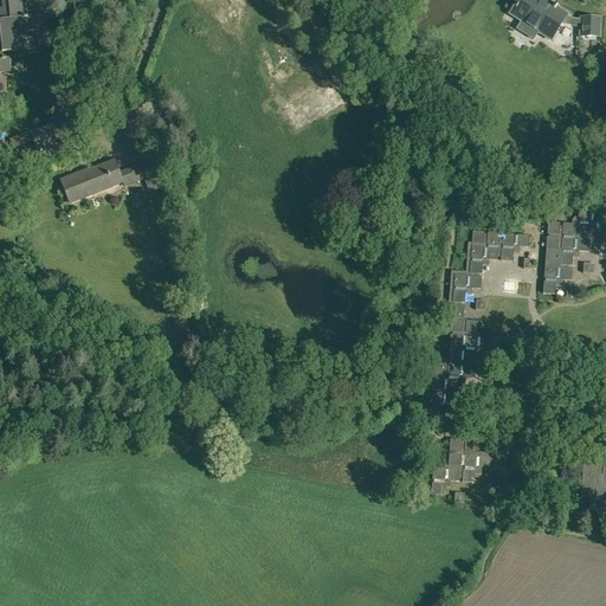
[(7,0),(8,8),(10,19),(21,18),(19,0),(7,0)]
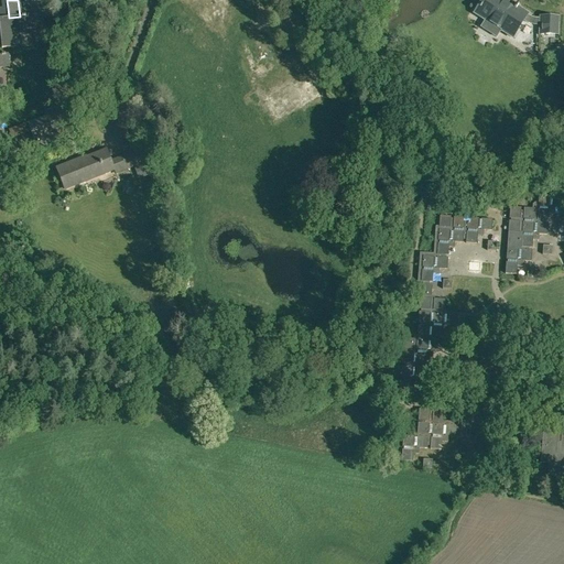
[(481,0),(474,13),(485,20),(480,28),(497,38),(501,31),(512,38),(523,21),(528,15),(528,14),(514,7),(505,0),(481,0)]
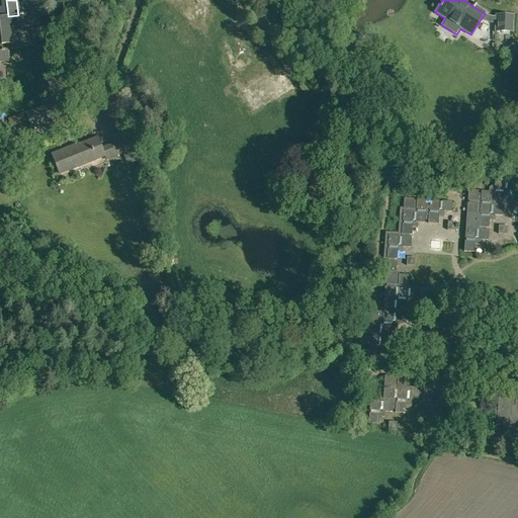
[(0,16),(0,34),(1,45),(11,44),(13,42),(12,28),(40,25),(39,13),(25,14),(20,15),(18,15),(8,16),(0,16)]
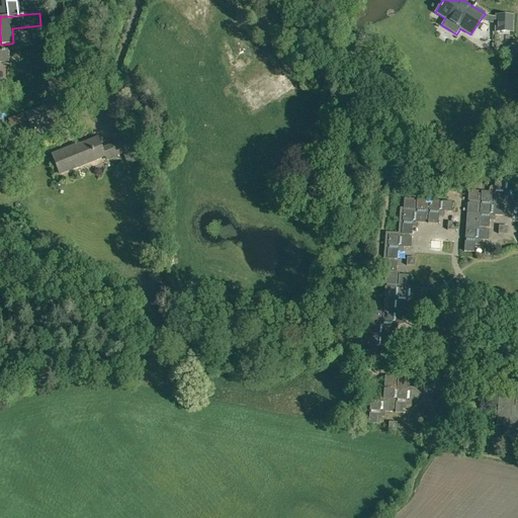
[(496,15),(496,23),(496,33),(513,33),(513,15),(496,15)]
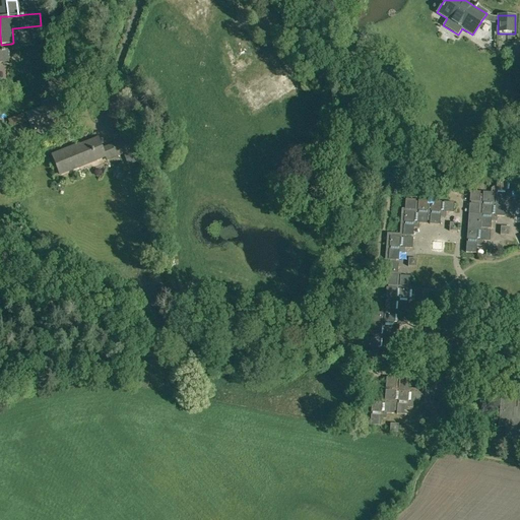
[(0,63),(8,62),(7,50),(0,50),(0,63)]
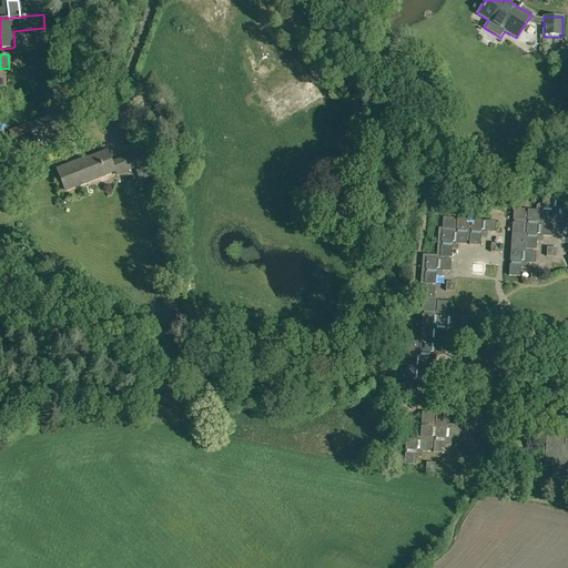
[(12,140),(31,133),(34,142),(72,128),(71,124),(66,114),(63,109),(27,124),(13,129),(9,130),(12,140)]
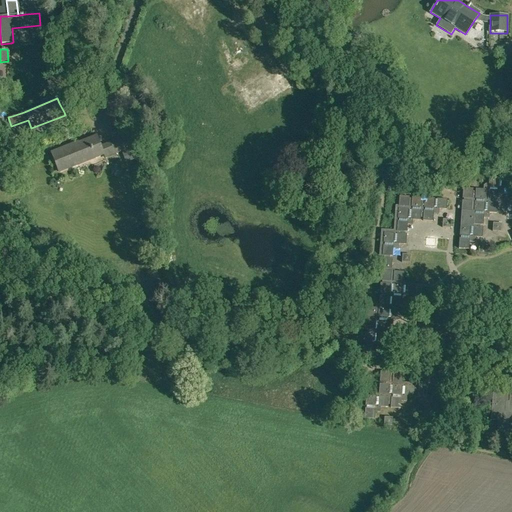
[(57,151),(50,154),(52,157),(59,174),(86,162),(112,151),(118,163),(121,170),(140,162),(141,164),(142,164),(122,118),(121,118),(122,120),(104,128),(107,135),(100,139),(97,132),(90,136),(86,137),(85,134),(76,138),(75,136),(74,136),(77,142),(69,146),(71,151),(63,155),(61,149),(57,151)]
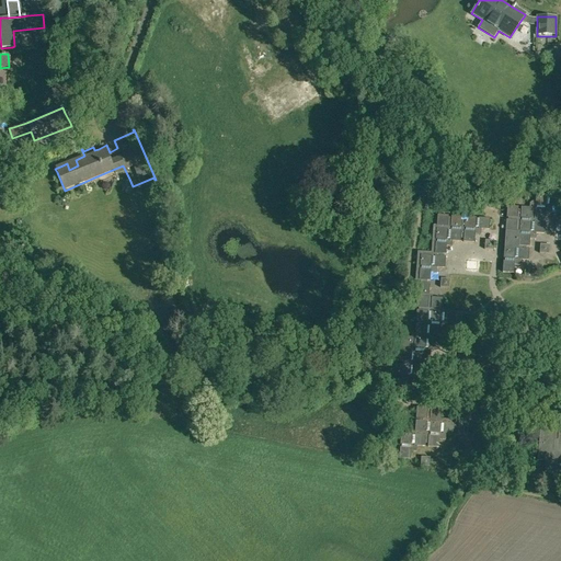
[(351,191),(339,204),(347,212),(359,198),(351,191)]
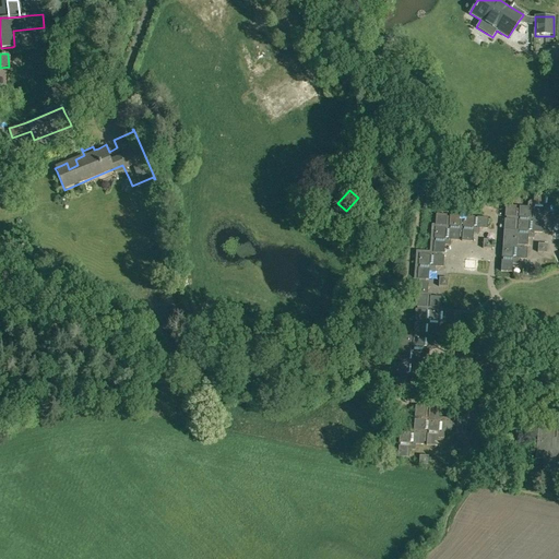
[(534,193),(534,201),(530,201),(527,202),(527,207),(520,206),(519,210),(516,210),(516,206),(506,205),(504,229),(502,246),(502,258),(503,258),(502,261),(501,261),(501,271),(512,272),(512,264),(519,264),(519,259),(526,259),(527,248),(524,248),(524,246),(527,246),(528,238),(534,238),(534,233),(543,233),(544,211),(549,212),(550,206),(558,206),(558,195),(534,193)]
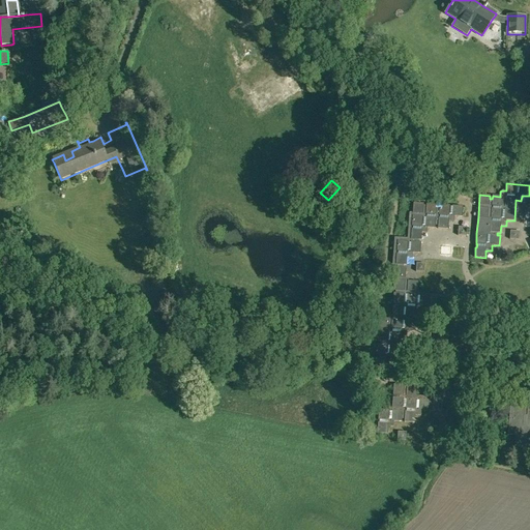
[(379,328),(379,331),(378,331),(377,342),(379,342),(378,344),(377,344),(376,354),(377,354),(377,357),(376,357),(375,367),(385,369),(386,360),(391,360),(392,356),(400,356),(401,346),(399,346),(399,344),(401,344),(401,335),(406,336),(407,331),(415,331),(415,321),(414,321),(414,318),(415,319),(416,311),(421,312),(421,305),(430,306),(430,296),(419,295),(419,296),(417,296),(417,295),(415,295),(415,292),(417,293),(417,282),(409,281),(409,278),(406,277),(406,267),(404,267),(404,265),(406,266),(407,258),(412,258),(413,253),(420,254),(421,242),(418,242),(418,240),(421,240),(421,232),(427,233),(428,228),(435,228),(438,228),(438,229),(448,229),(448,222),(454,222),(454,216),(462,217),(463,207),(452,206),(449,206),(440,205),(439,207),(437,207),(437,205),(427,204),(427,205),(423,205),(423,204),(414,203),(413,212),(409,212),(407,238),(394,238),(391,280),(394,280),(393,290),(395,291),(394,293),(393,293),(392,303),(394,303),(393,306),(392,306),(392,316),(389,316),(388,319),(379,318),(378,328),(379,328)]
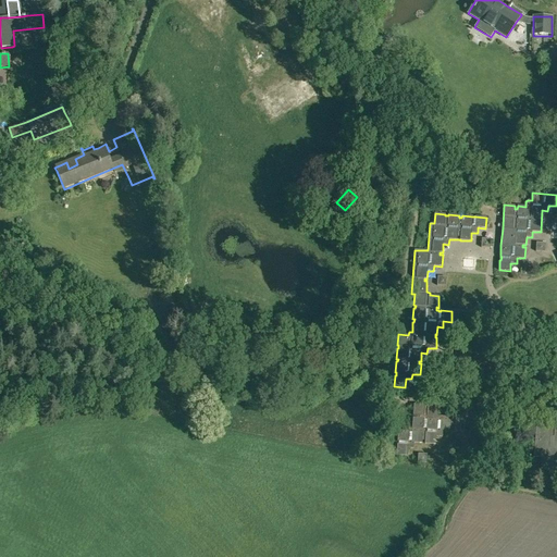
[(482,238),(482,247),(490,248),(491,239),(482,238)]
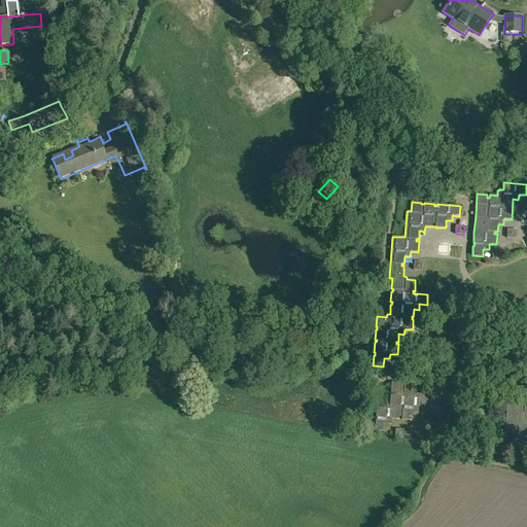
[(507,230),(507,238),(516,239),(516,231),(507,230)]
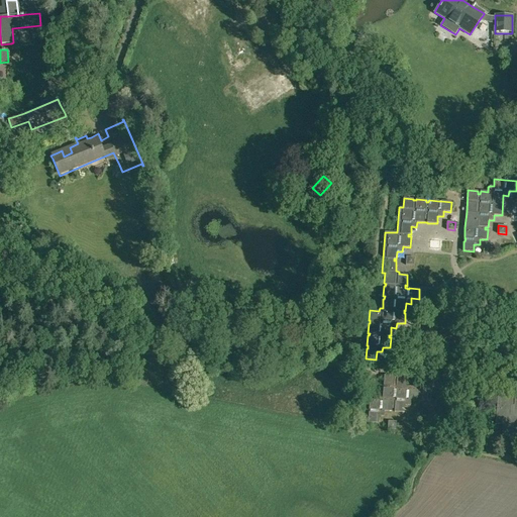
[(484,249),(483,257),(491,259),(492,250),(484,249)]
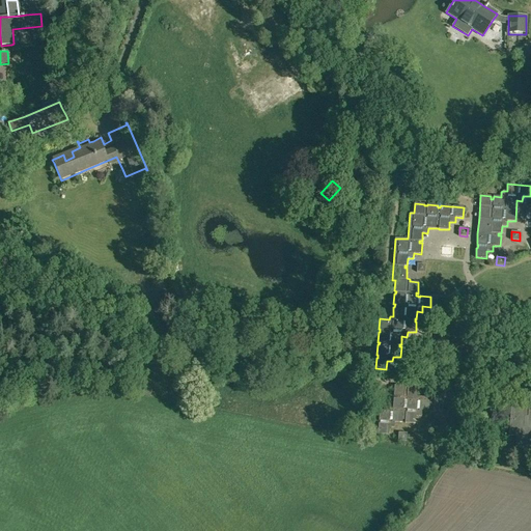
[(418,263),(417,272),(425,273),(425,264),(418,263)]
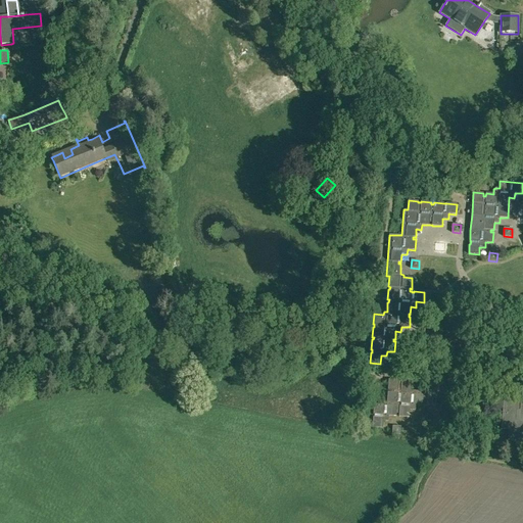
[(425,358),(421,363),(428,367),(431,362),(425,358)]
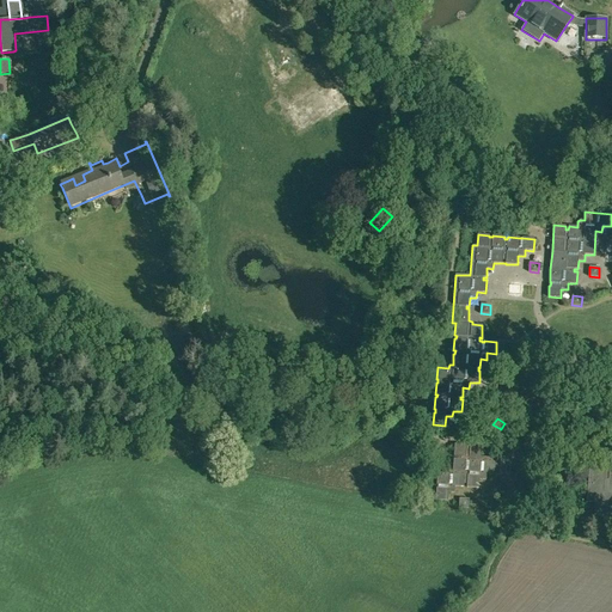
[(458,423),(457,432),(466,433),(466,423),(458,423)]
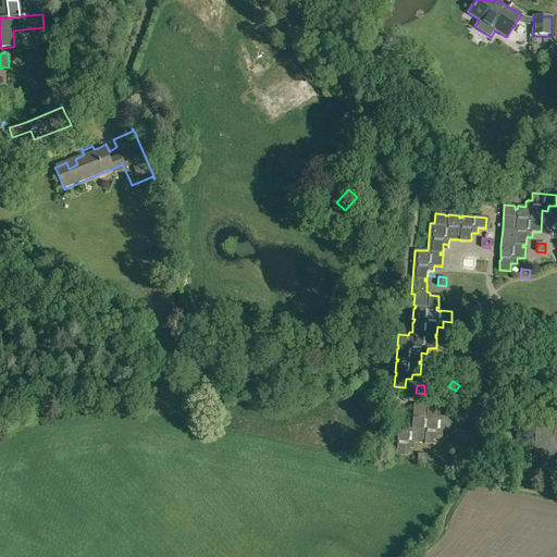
[(413,448),(415,443),(422,444),(422,442),(425,443),(435,444),(436,436),(442,436),(443,431),(450,432),(450,429),(453,429),(453,432),(465,432),(465,426),(467,426),(467,424),(471,425),(471,419),(478,420),(479,409),(469,408),(469,409),(466,409),(466,408),(455,407),(454,418),(438,417),(438,406),(428,405),(428,407),(424,407),(424,405),(413,404),(413,415),(416,416),(416,418),(412,418),(412,428),(409,428),(409,431),(398,431),(398,441),(398,444),(397,444),(396,455),(407,456),(408,448),(413,448)]
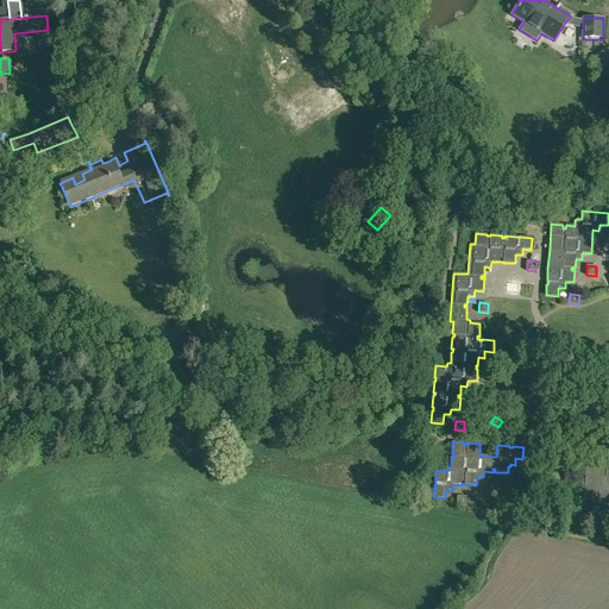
[(608,465),(607,465),(607,469),(602,469),(602,465),(586,464),(584,500),(591,501),(591,513),(603,514),(608,513),(608,465)]
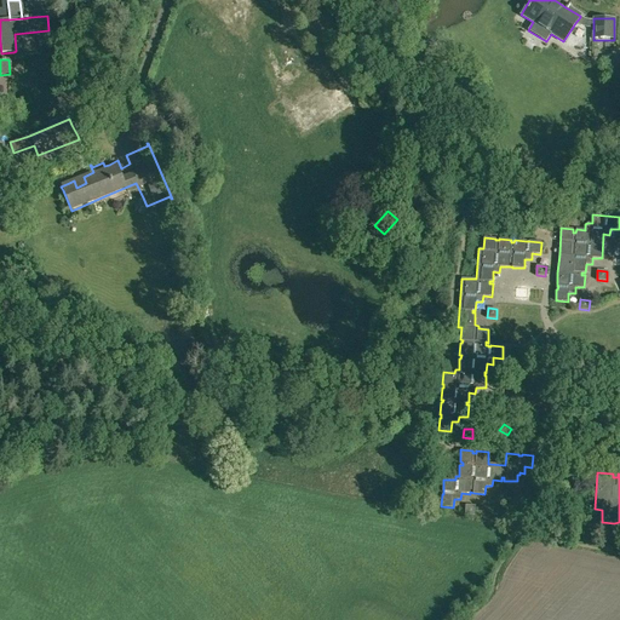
[(528,480),(528,488),(538,489),(538,480),(528,480)]
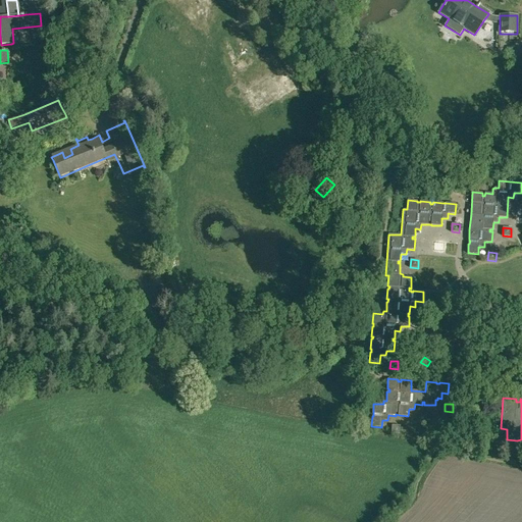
[(392,425),(392,433),(400,433),(400,425),(392,425)]
